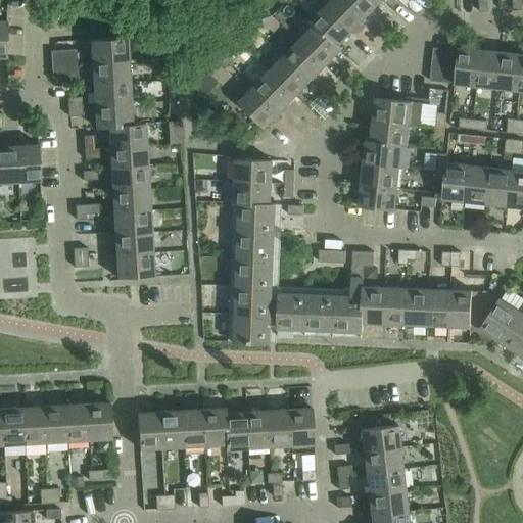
[(351,0),(331,0),(327,5),(353,32),(368,16),(351,0)]
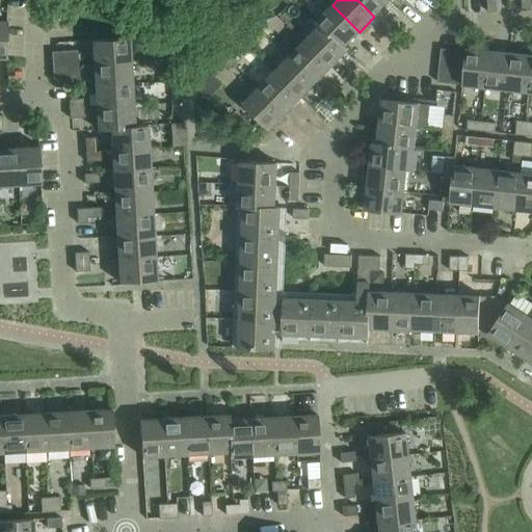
[(389,0),(357,0),(374,17),(390,1),(389,0)]
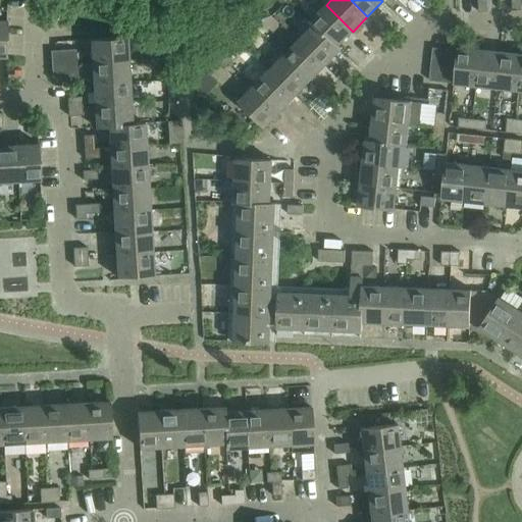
[(487,0),(478,0),(479,12),(488,12),(487,0)]
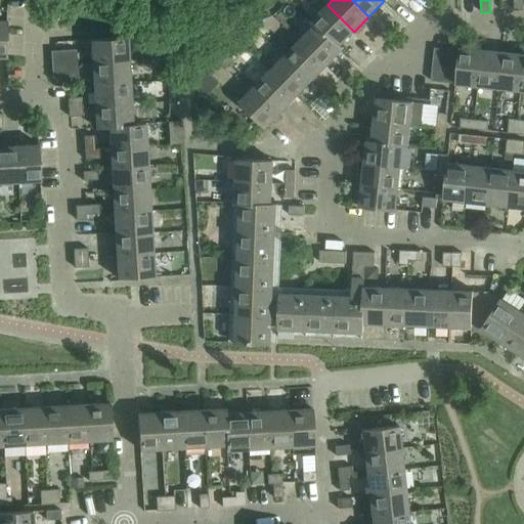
[(523,10),(523,6),(523,0),(514,0),(515,11),(523,10)]
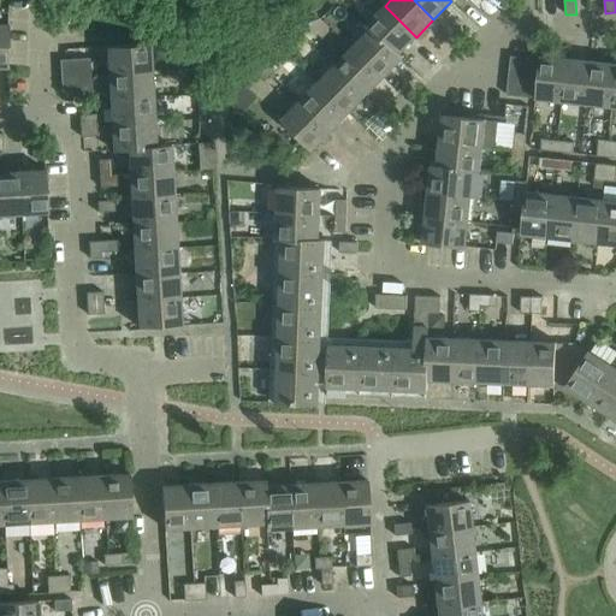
[(366,25),(371,30),(371,29),(398,55),(400,54),(416,37),(385,6),(366,25)]
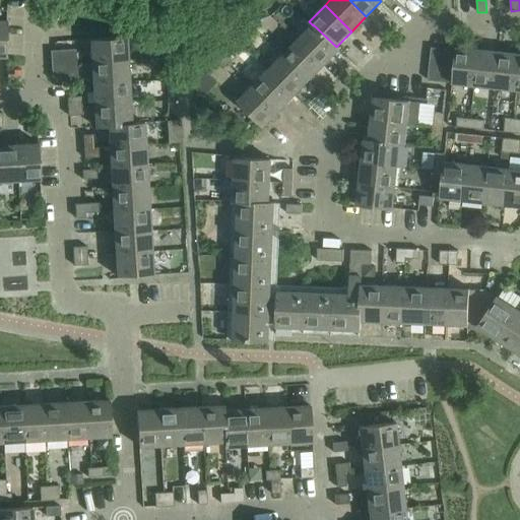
[(250,22),(241,33),(247,39),(257,28),(250,22)]
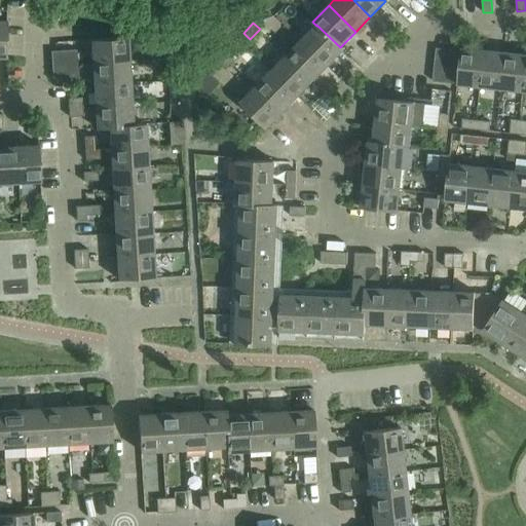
[(316,25),(316,26),(302,40),(329,66),(344,50),(341,46),(340,47),(316,25)]
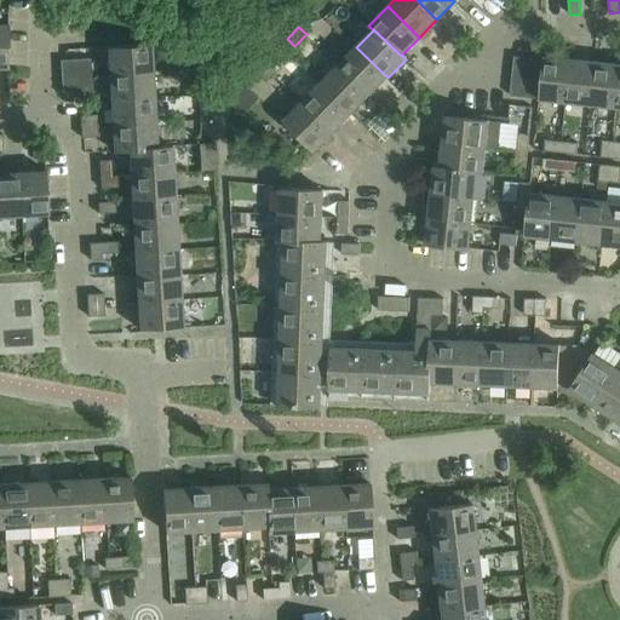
[(463,29),(455,38),(452,41),(459,50),(471,38),(463,29)]
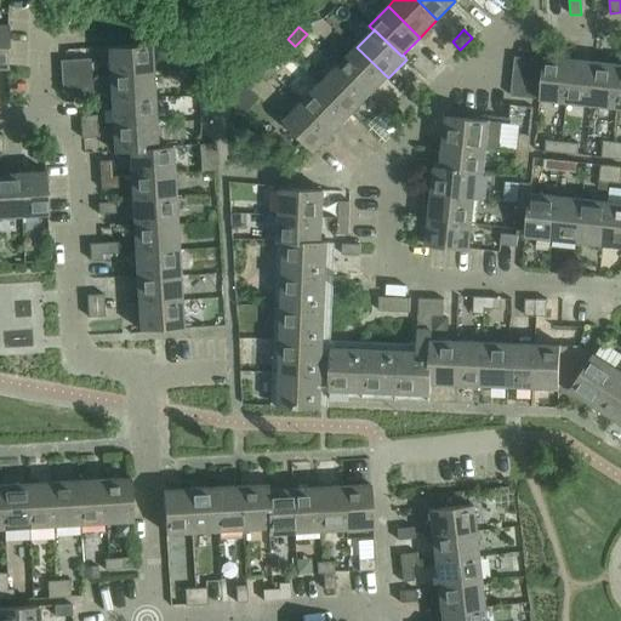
[(108,47),(109,74),(153,72),(151,45),(108,47)]
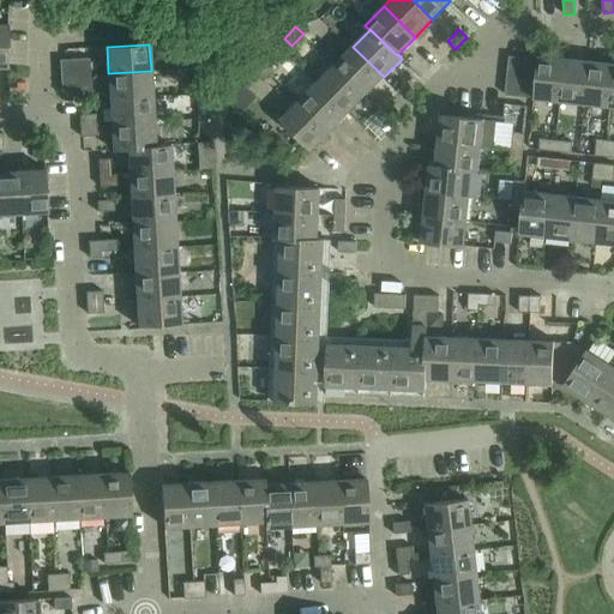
[(353,47),(335,65),(366,95),(384,77),(353,47)]
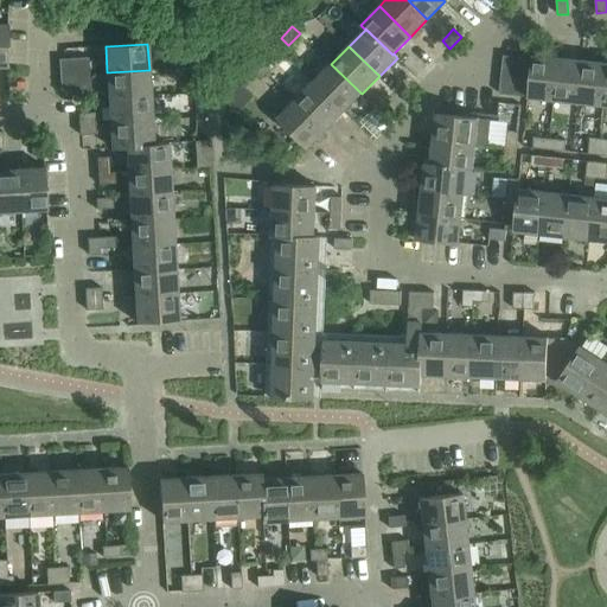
[(264,55),(257,62),(269,74),(276,65),(264,55)]
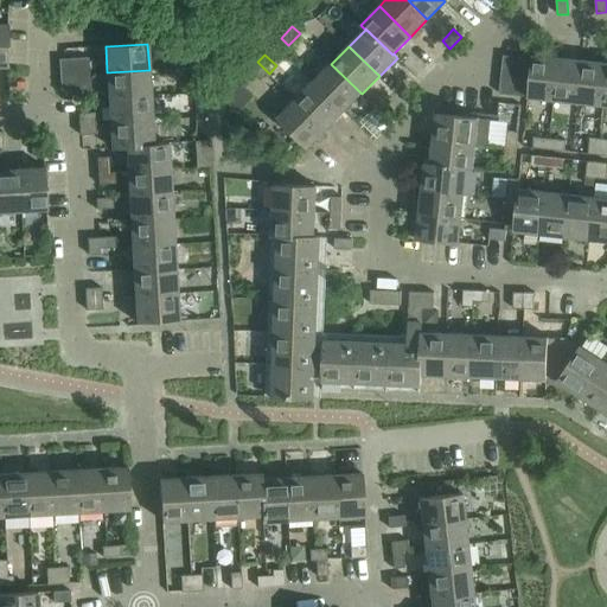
[(504,56),(503,69),(531,71),(532,59),(504,56)]
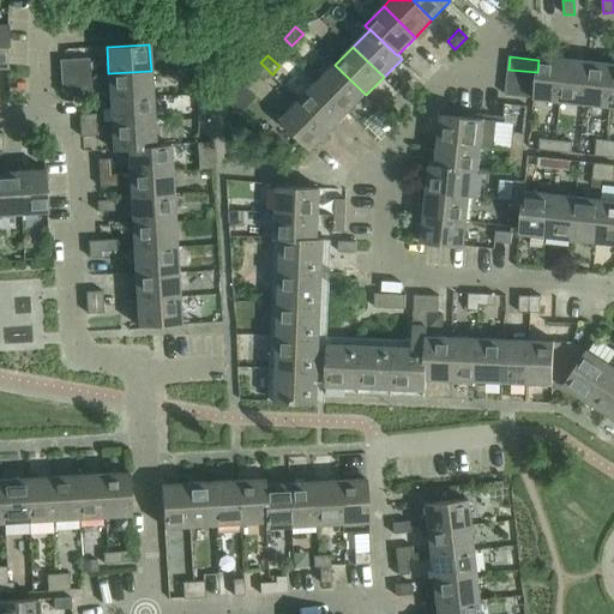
[(536,85),(535,98),(561,102),(565,59),(539,56),(539,60),(537,72),(536,85)]
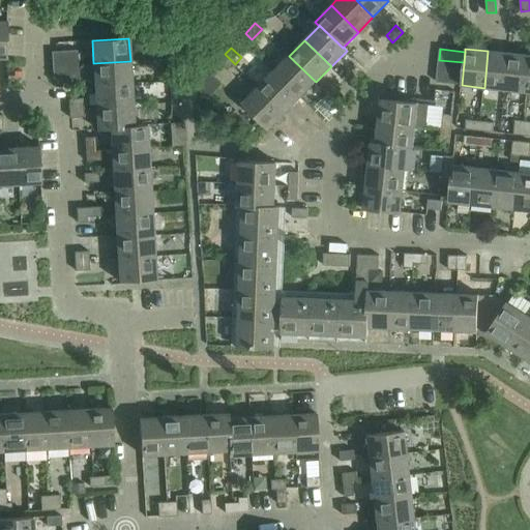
[(51,52),(52,66),(78,64),(77,51),(51,52)]
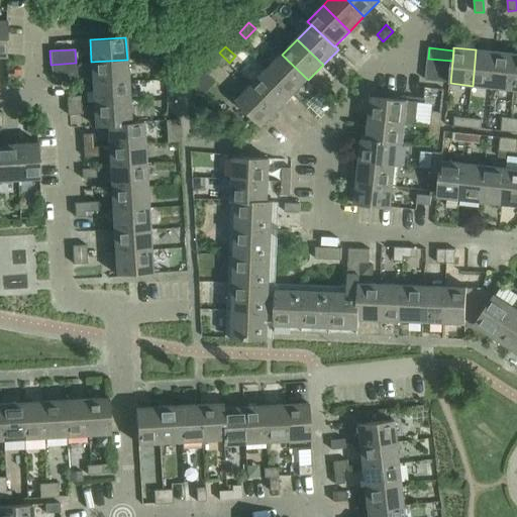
[(476,49),(473,86),(494,88),(497,53),(476,49)]
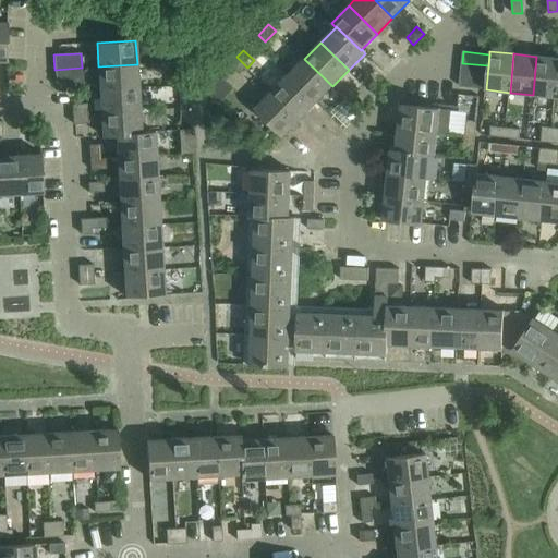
[(247,68),(237,57),(229,64),(240,74),(247,68)]
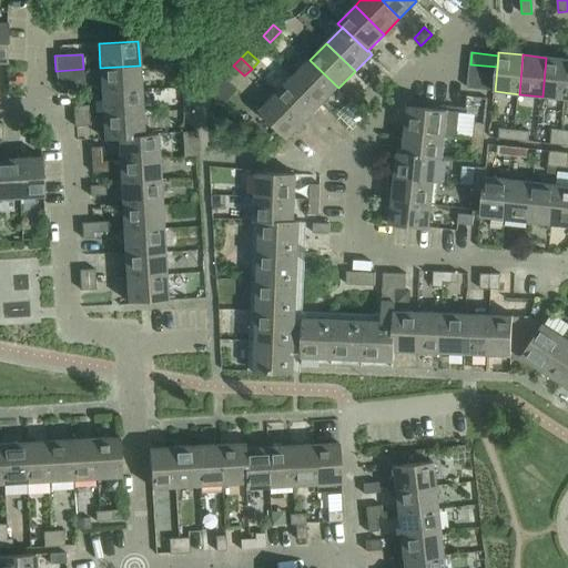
[(567,59),(546,58),(543,97),(566,99),(567,73),(567,59)]
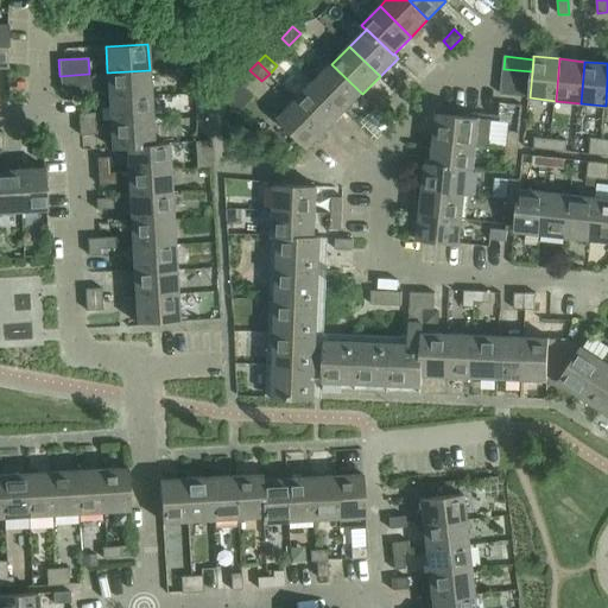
[(331,64),(314,82),(344,113),(362,94),(331,64)]
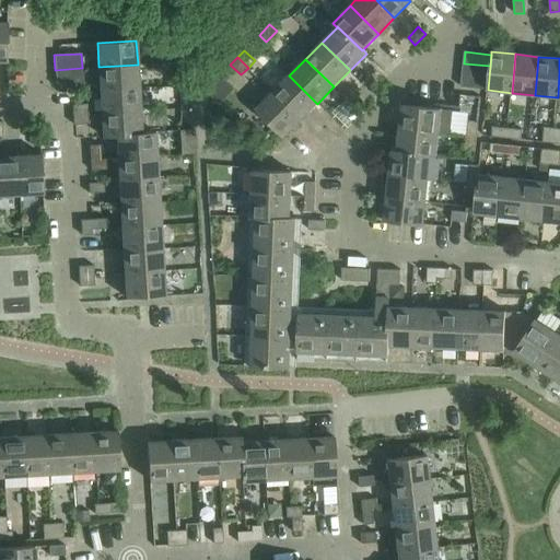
[(464,63),(462,74),(489,78),(490,66),(464,63)]
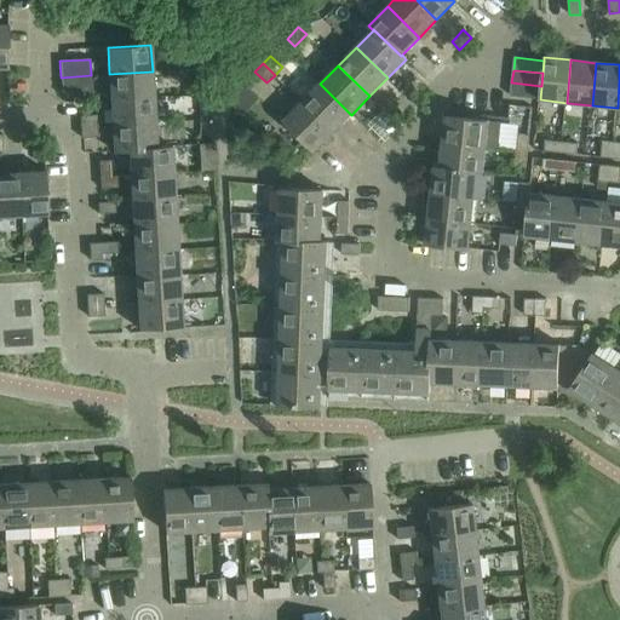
[(153,72),(109,74),(110,99),(154,97),(153,72)]
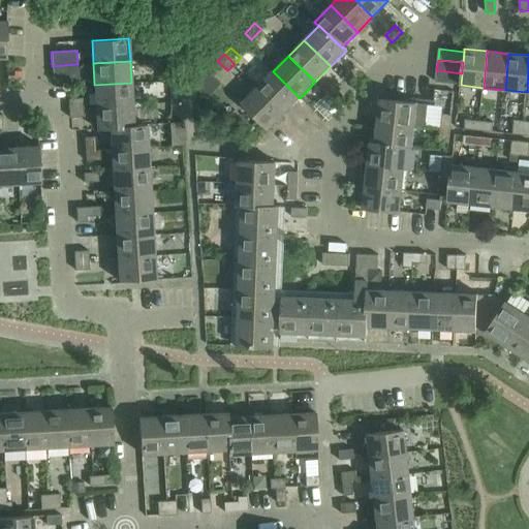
[(78,64),(52,66),(53,80),(79,78),(78,64)]
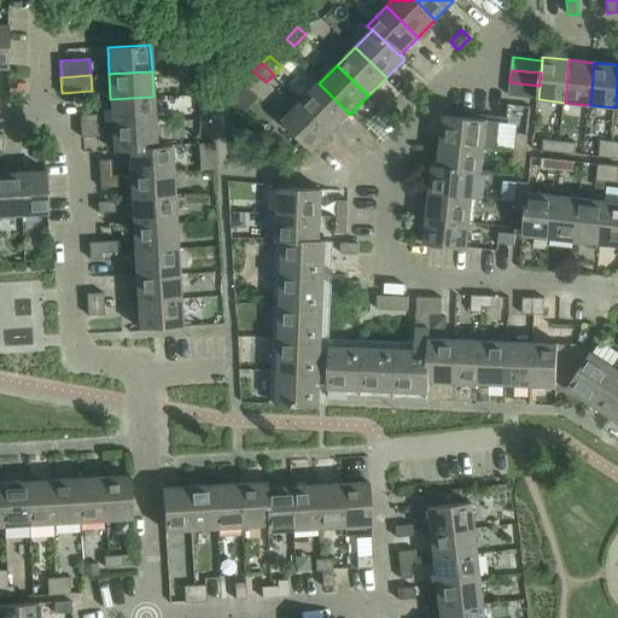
[(540,86),(509,82),(508,95),(538,99),(540,86)]
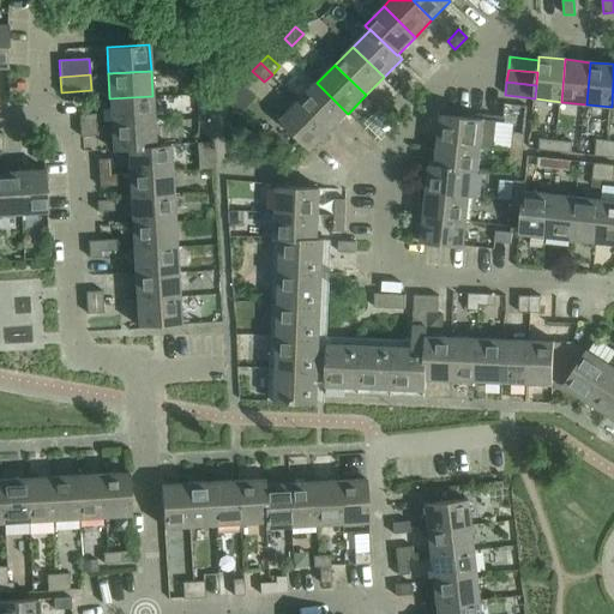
[(317,83),(299,101),(330,132),(348,114),(317,83)]
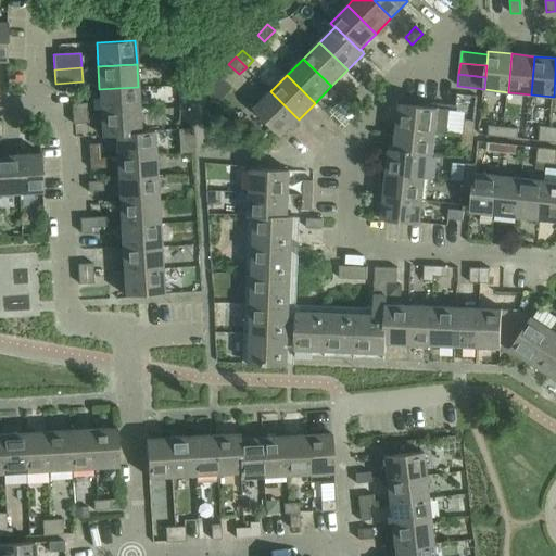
[(366,75),(359,83),(370,92),(377,86),(366,75)]
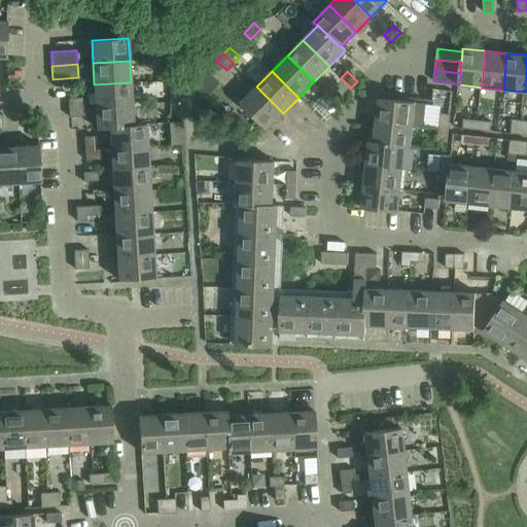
[(131,82),(94,84),(96,106),(132,104),(131,82)]
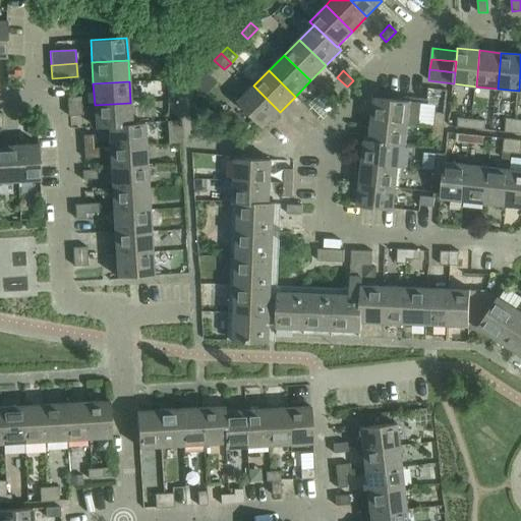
[(280,112),(253,85),(238,102),(265,127),(280,112)]
